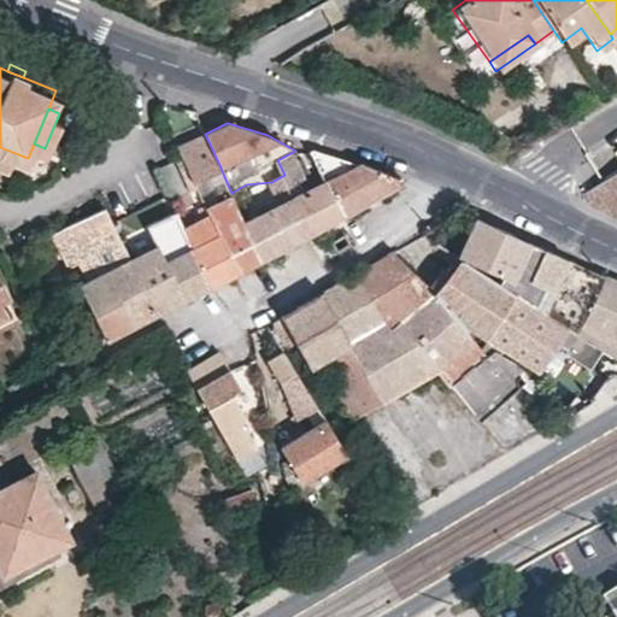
[(205,134),(177,146),(192,180),(192,181),(221,168),(205,134)]
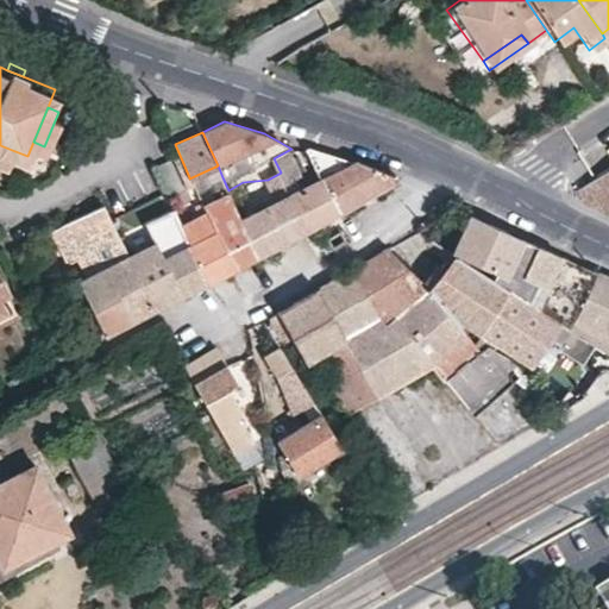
[(12,150),(0,145),(0,157),(8,161),(12,150)]
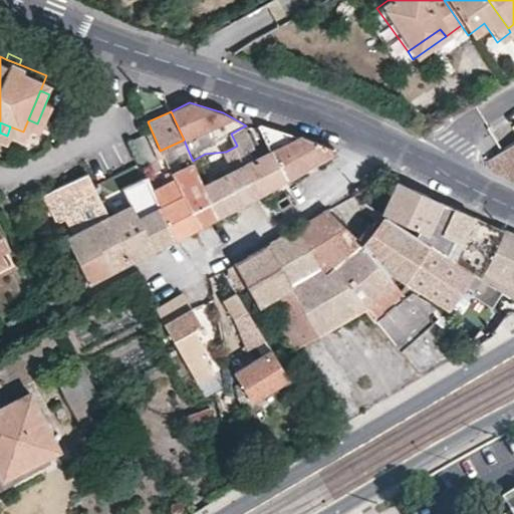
[(331,154),(329,147),(328,146),(300,136),(298,137),(260,123),(260,126),(268,144),(285,178),(331,154)]
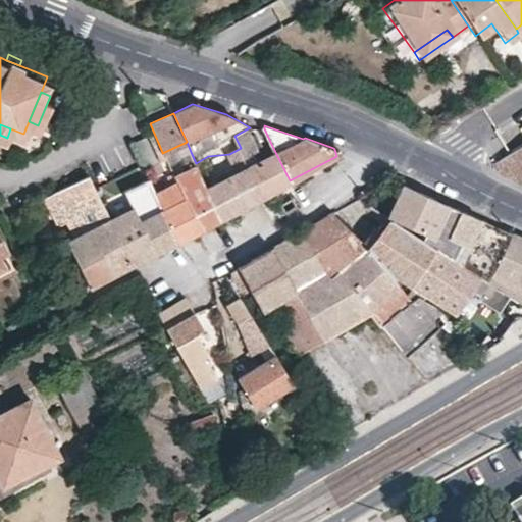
[(290,180),(272,146),(271,146),(258,153),(246,129),(235,136),(241,148),(249,166),(263,196),(290,180)]
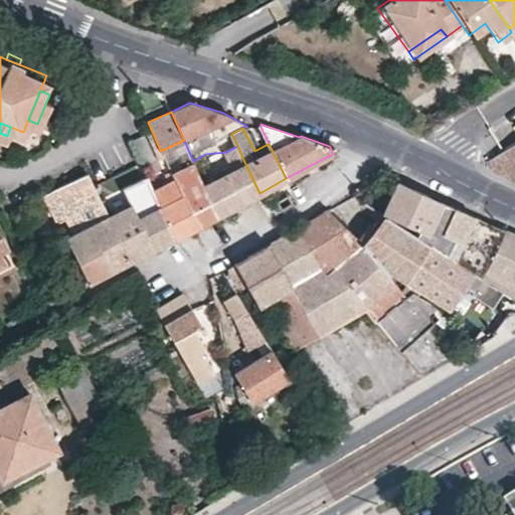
[(135,165),(152,161),(146,134),(128,138),(135,165)]
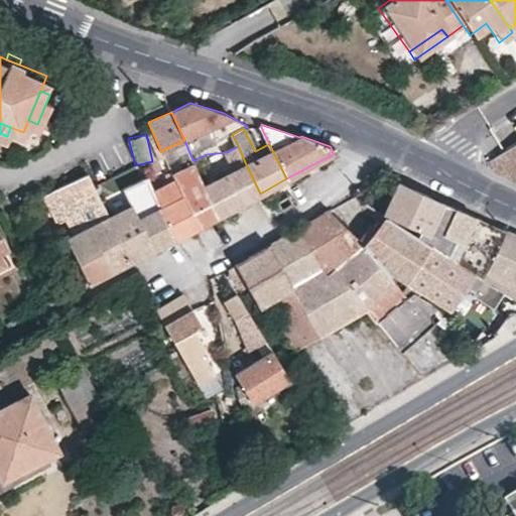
[(515,139),(489,156),(494,165),(498,170),(513,178),(515,176),(515,139)]
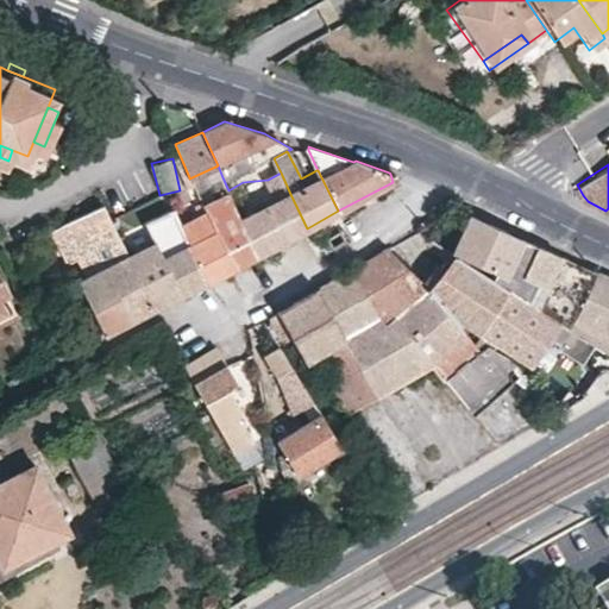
[(242,219),(258,253),(307,228),(290,194),(281,173),(268,180),(277,202),(242,219)]
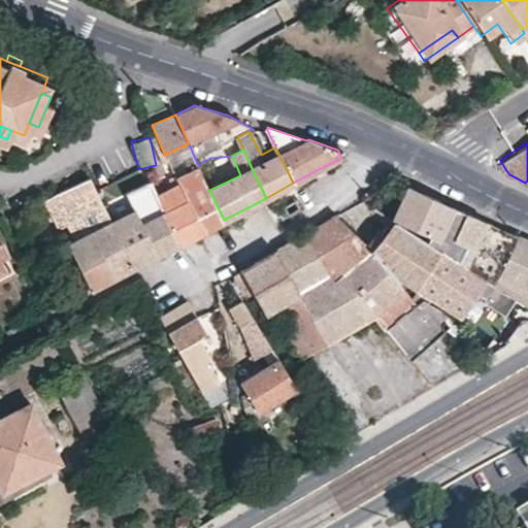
[(183,158),(189,171),(198,166),(198,165),(193,154),(183,158)]
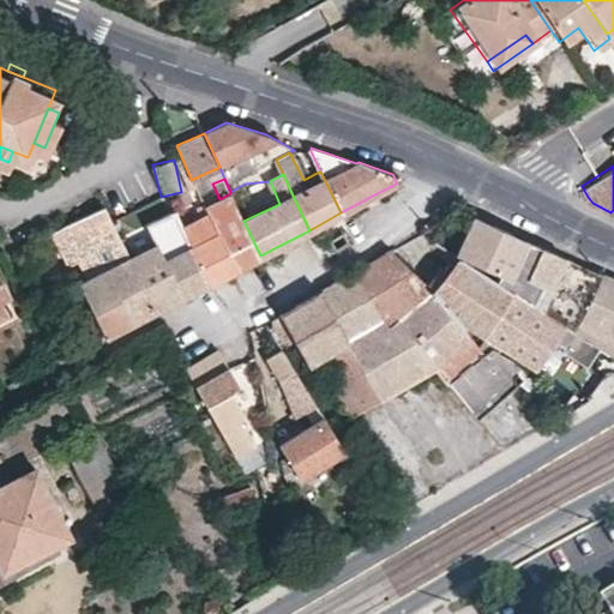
[(236,188),(230,192),(230,193),(235,202),(241,198),(236,188)]
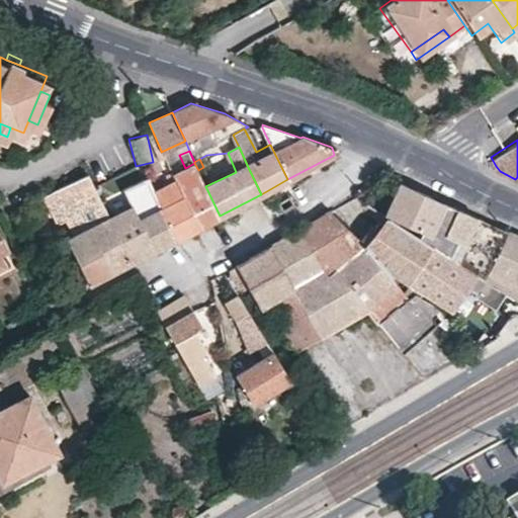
[(185,201),(198,228),(220,216),(205,186),(198,170),(194,163),(185,168),(171,174),(178,187),(185,201)]
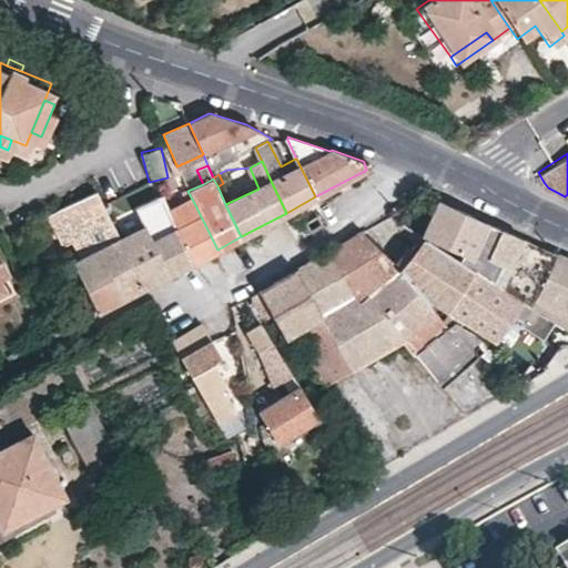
[(146,287),(120,236),(95,190),(48,215),(53,227),(66,221),(83,256),(72,262),(98,313),(146,287)]
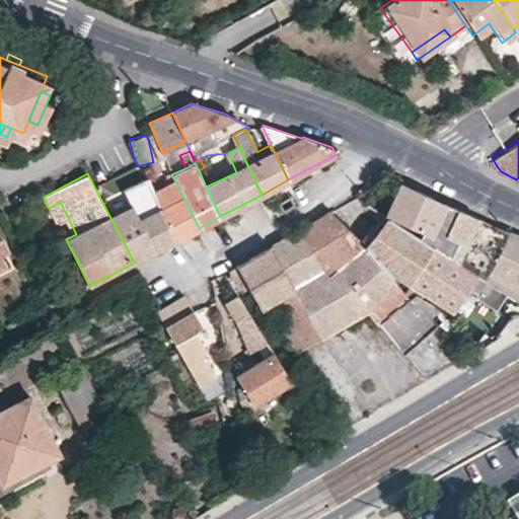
[(146,177),(123,189),(132,204),(109,216),(134,263),(177,239),(156,199),(146,177)]
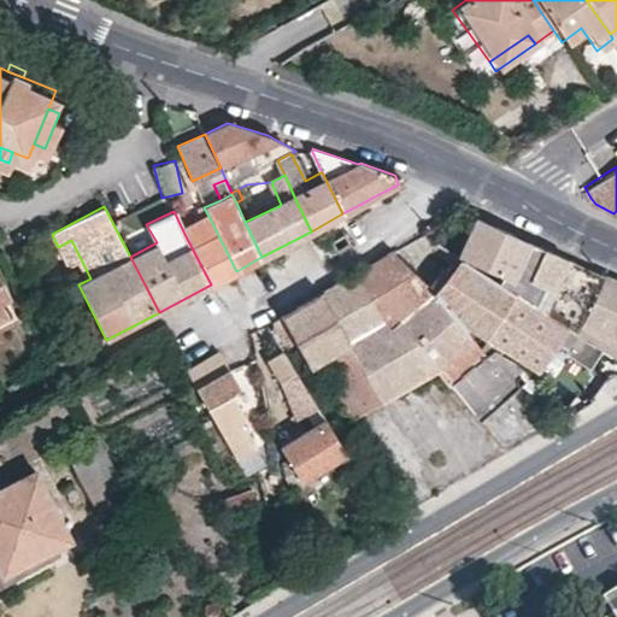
[(475,216),(459,254),(464,257),(513,288),(613,353),(616,354),(616,335),(580,318),(603,274),(556,252),(475,216)]
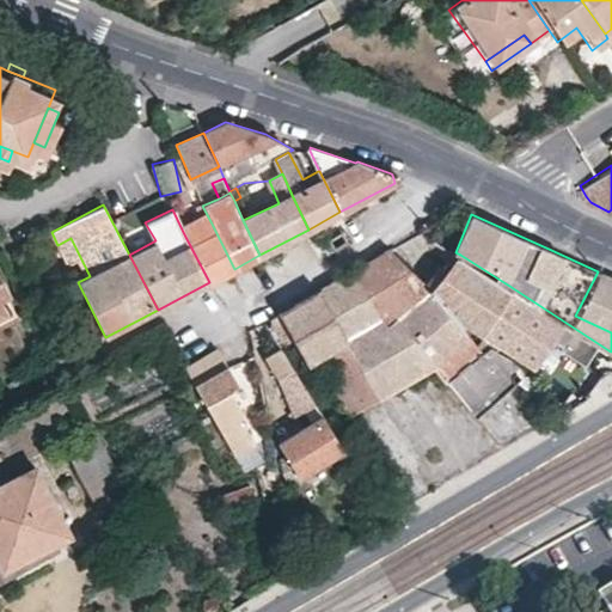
[(184,234),(209,282),(228,273),(213,242),(219,238),(210,221),(184,234)]
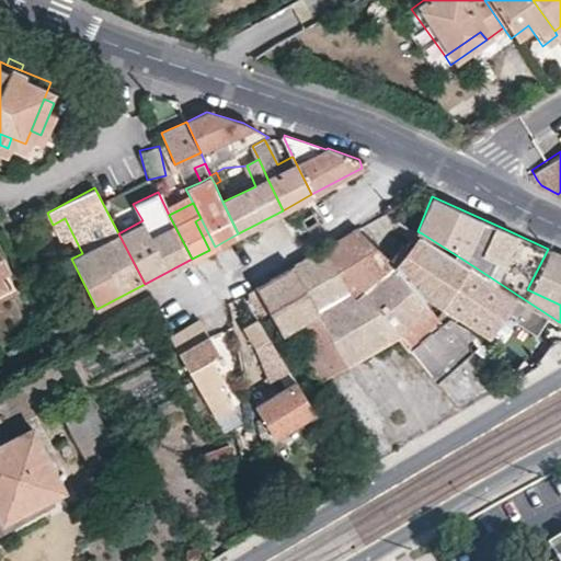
[(65,218),(53,225),(71,259),(82,253),(65,218)]
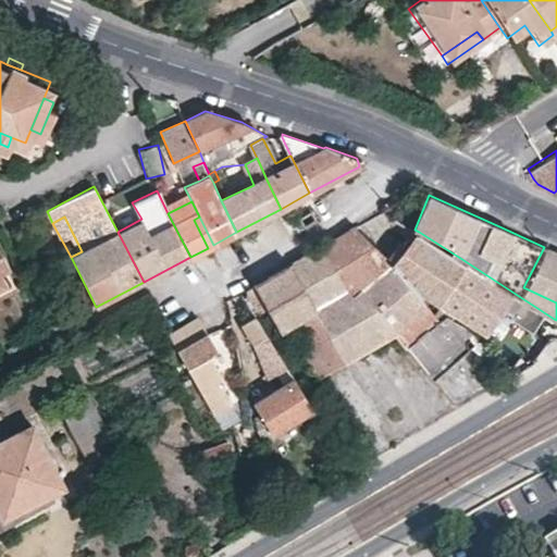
[(504,360),(471,332),(460,322),(442,312),(438,318),(434,311),(417,294),(391,265),(385,259),(356,226),(322,246),(394,332),(428,373),(434,380),(472,348),(496,369),(504,360)]
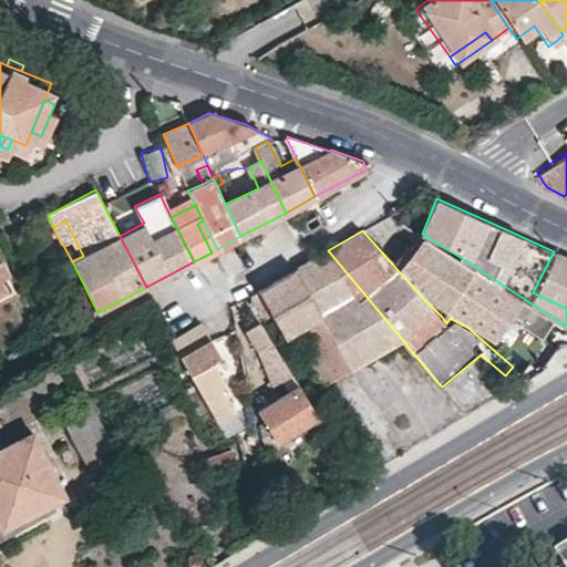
[(430,295),(446,306),(472,265),(426,236),(412,253),(398,270),(424,299),(430,295)]
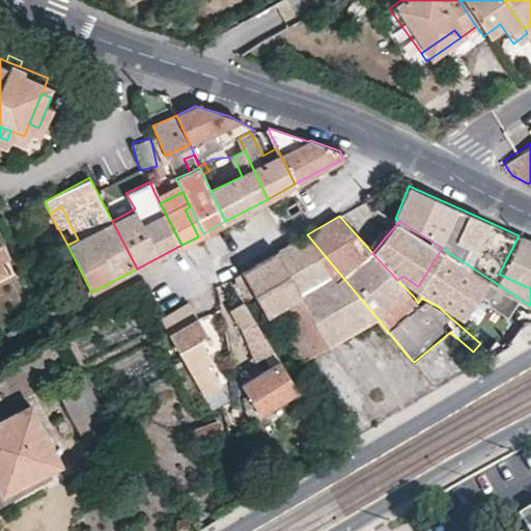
[(386,236),(381,232),(367,247),(372,253),(386,236)]
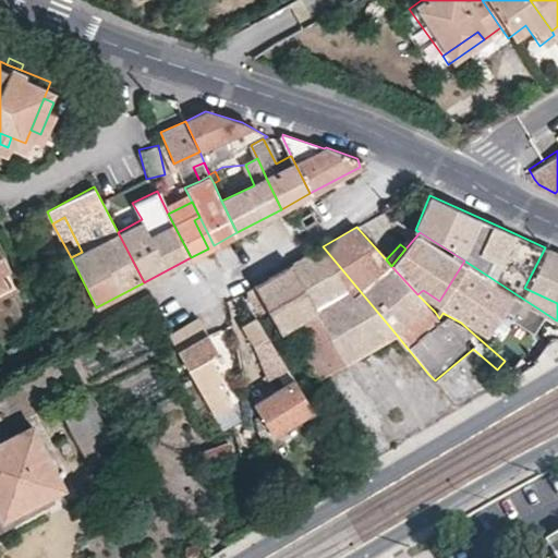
[(395,332),(323,246),(265,279),(254,284),(281,329),(290,324),(320,376),(395,332)]
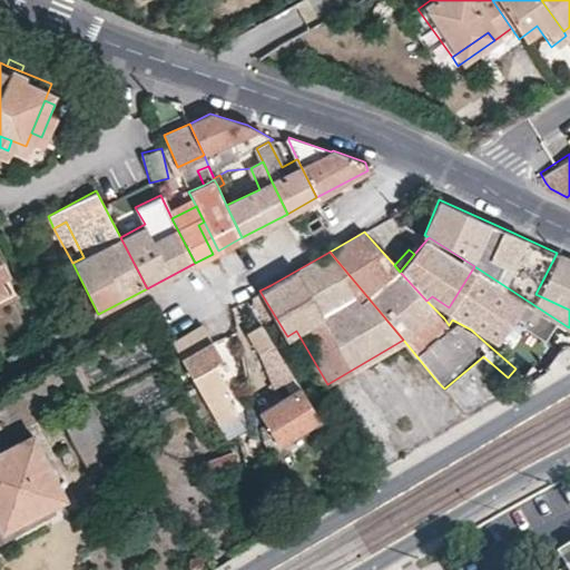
[(536,294),(569,310),(569,258),(557,253),(536,294)]
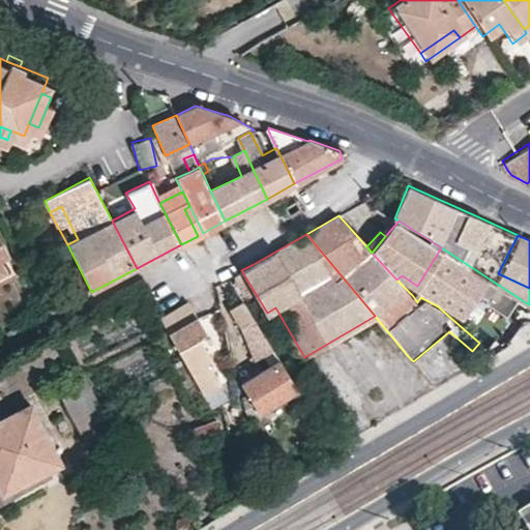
[(0,244),(0,258),(1,260),(9,255),(3,242),(0,244)]
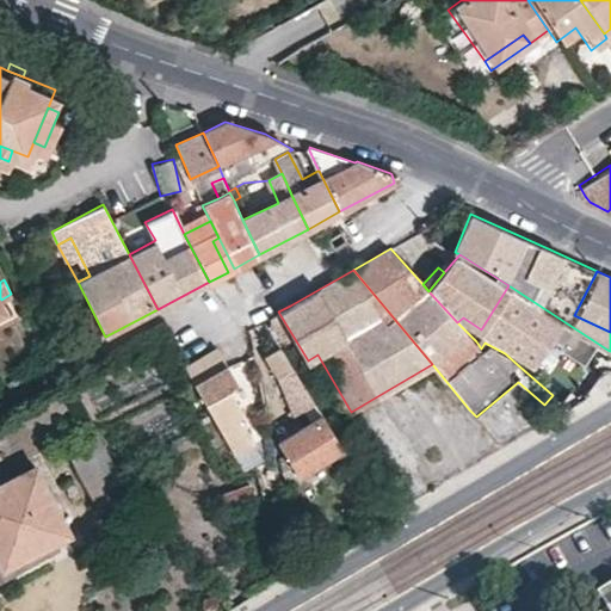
[(508,285),(481,329),(483,332),(532,365),(551,338),(578,356),(580,352),(598,363),(599,360),(608,350),(508,285)]
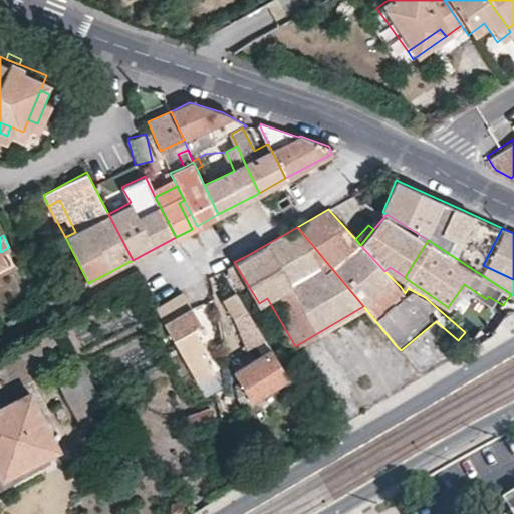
[(259,303),(234,262),(226,267),(251,308),(259,303)]
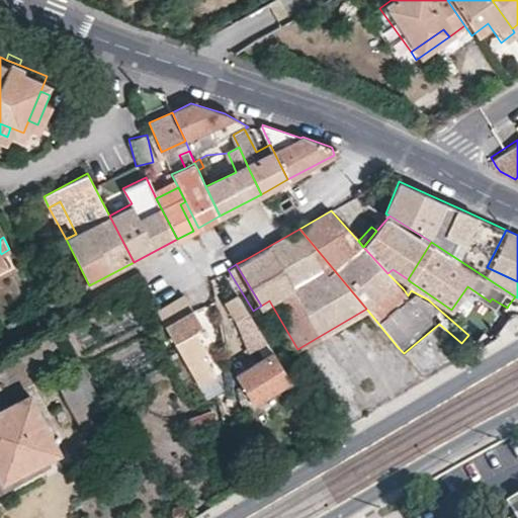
[(268,341),(239,293),(225,301),(237,322),(249,352),(268,341)]
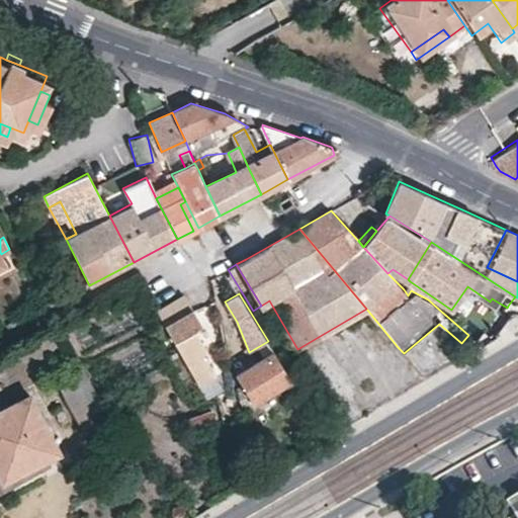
[(209,353),(196,329),(202,325),(185,294),(157,311),(200,384),(217,375),(204,356),(209,353)]
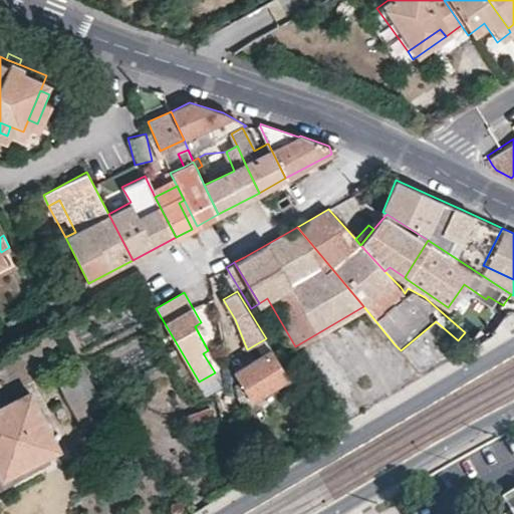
[(513,295),(511,294),(504,303),(513,309),(513,295)]
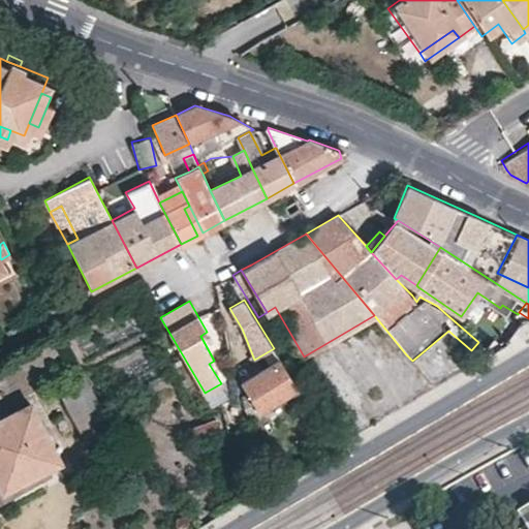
[(473,323),(484,331),(491,318),(480,311),(473,323)]
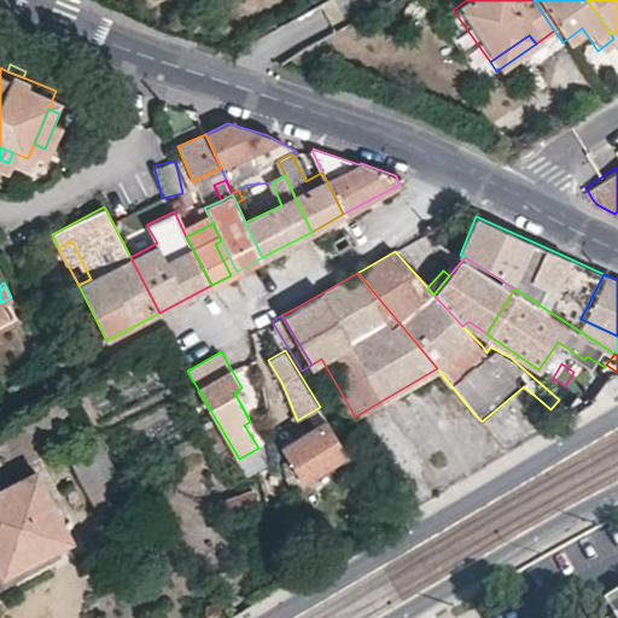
[(348,454),(327,419),(283,447),(290,460),(284,461),(285,473),(292,487),(348,454)]
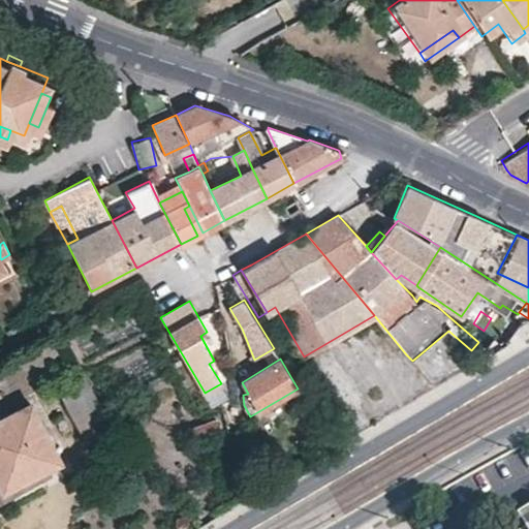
[(111,425),(85,374),(74,379),(60,386),(87,436),(101,429),(111,425)]
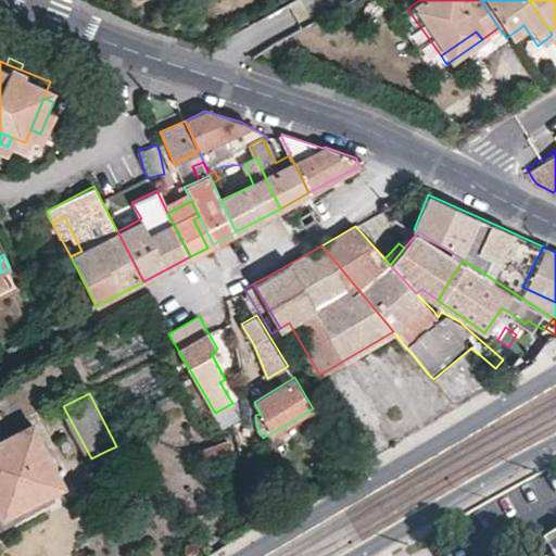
[(0,507),(3,515),(64,483),(32,424),(0,440),(0,507)]
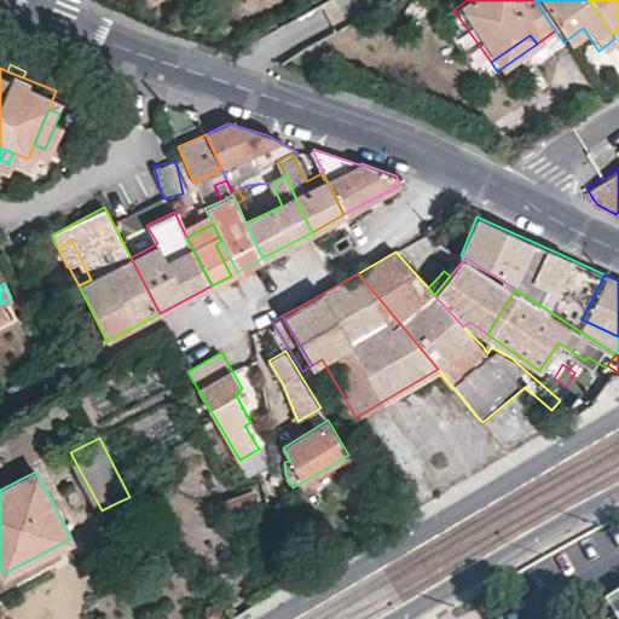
[(227,515),(259,504),(254,487),(221,498),(227,515)]
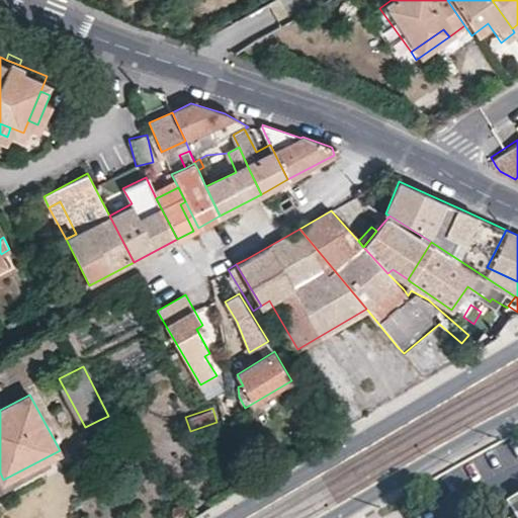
All buildings are outlined.
